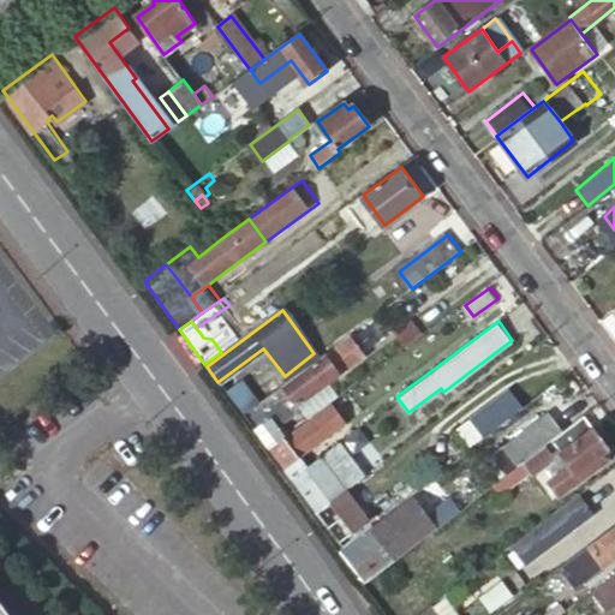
[(346,338),(260,401),(255,404),(273,429),(298,410),(294,405),(360,357),(346,338)]
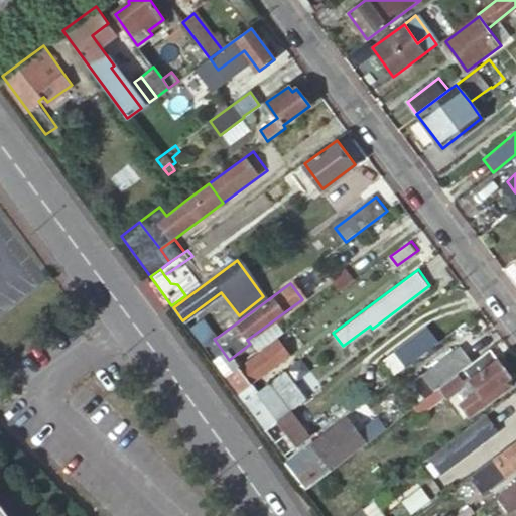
[(190,330),(203,348),(214,339),(218,337),(205,319),(190,330)]
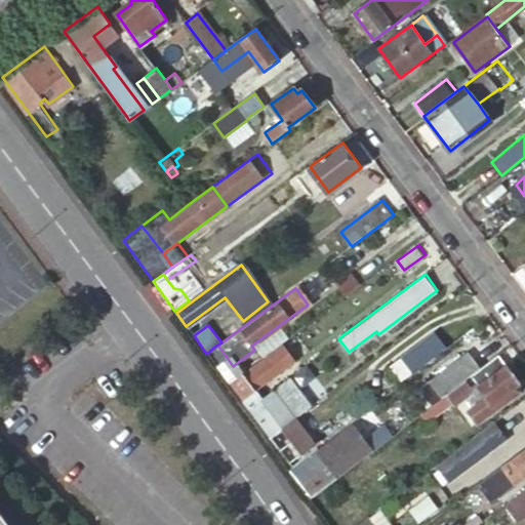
[(403,356),(415,372),(448,348),(436,331),(403,356)]
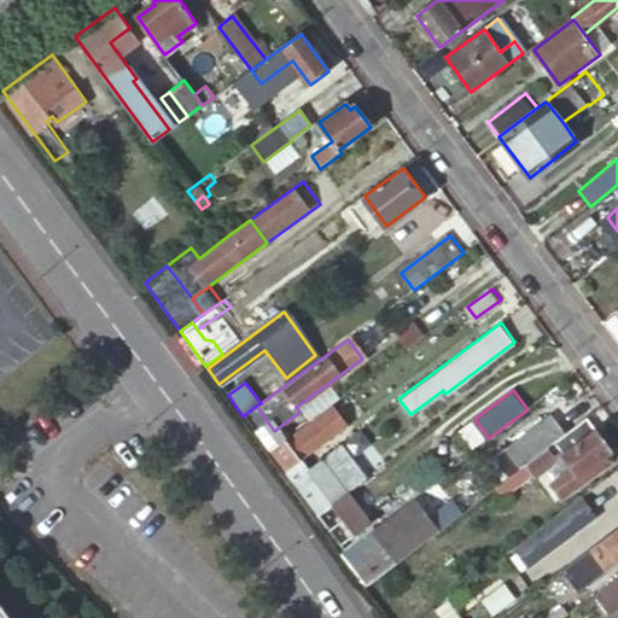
[(243,417),(268,449),(281,439),(274,431),(256,406),(243,417)]
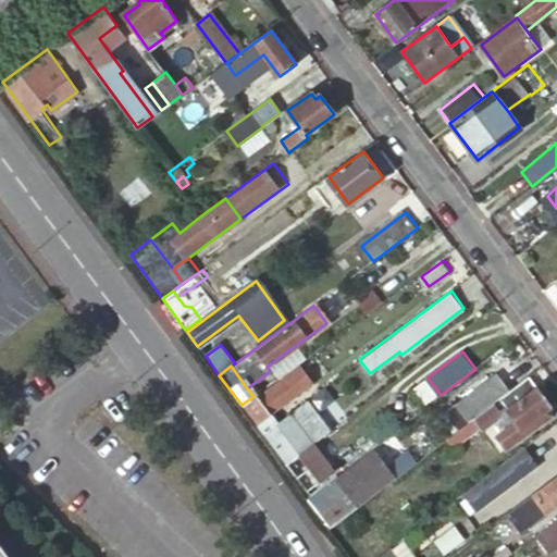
[(297,369),(243,408),(254,421),(306,382),(297,369)]
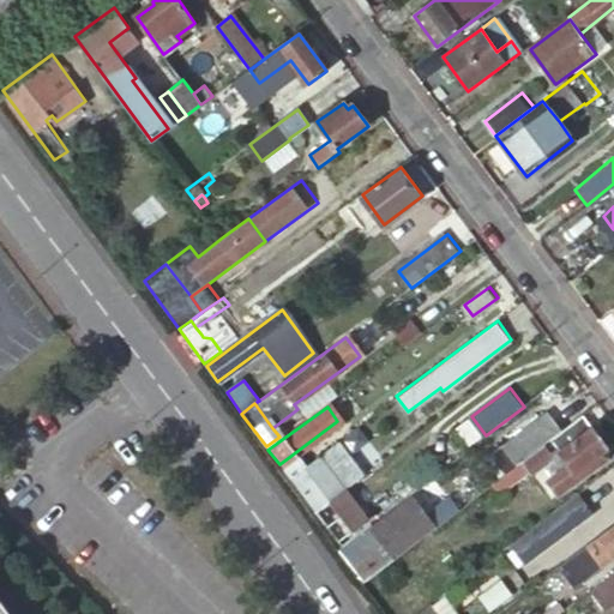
[(551,441),(563,432),(548,413),(503,447),(517,467),(540,450),(551,441)]
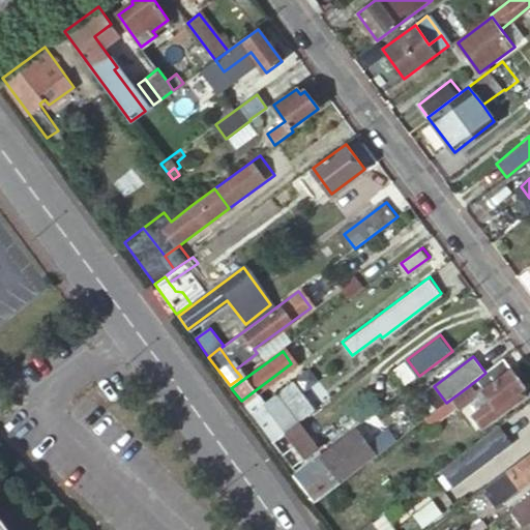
[(526,386),(505,358),(486,373),(475,381),(493,404),(475,417),(483,429),(526,396),(522,391),(526,386)]
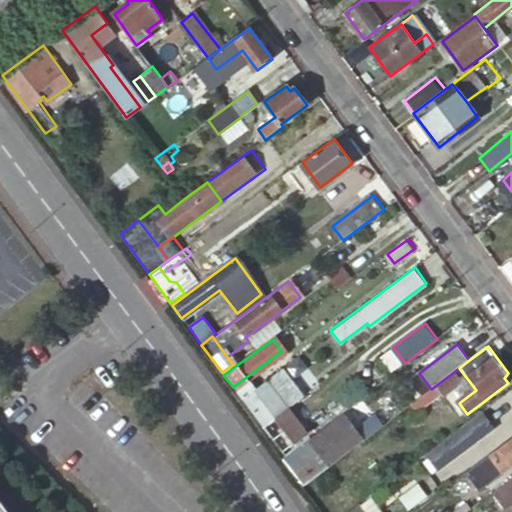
[(240,397),(261,425),(285,407),(292,402),(300,396),(280,368),(240,397)]
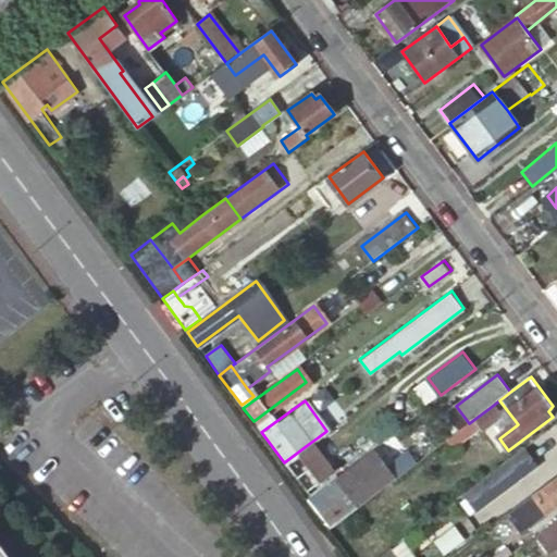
[(469,423),(456,406),(454,403),(440,412),(455,433),(469,423)]
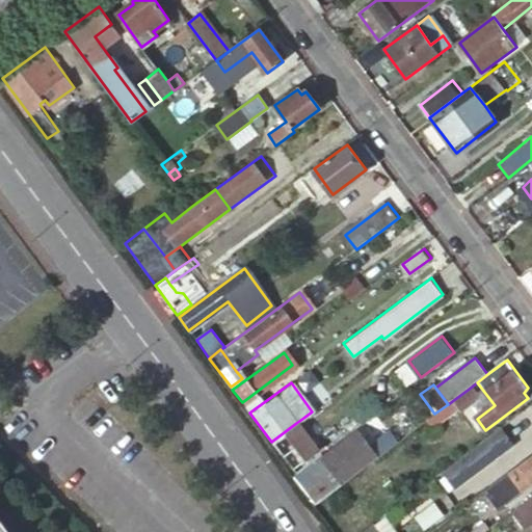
[(468,390),(448,404),(434,414),(424,422),(432,432),(457,415),(458,417),(473,405),(474,399),(468,390)]
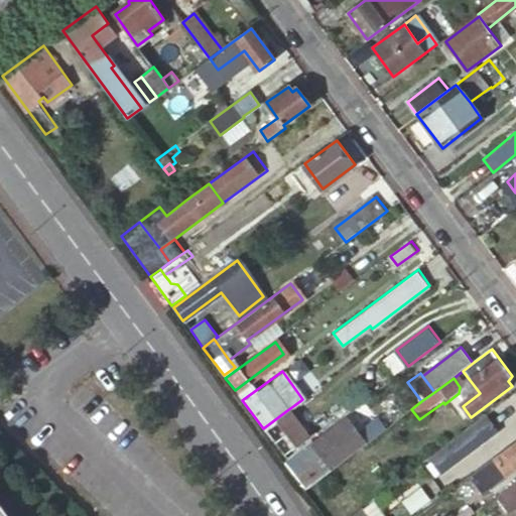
[(294,405),(287,410),(294,420),(301,415),(294,405)]
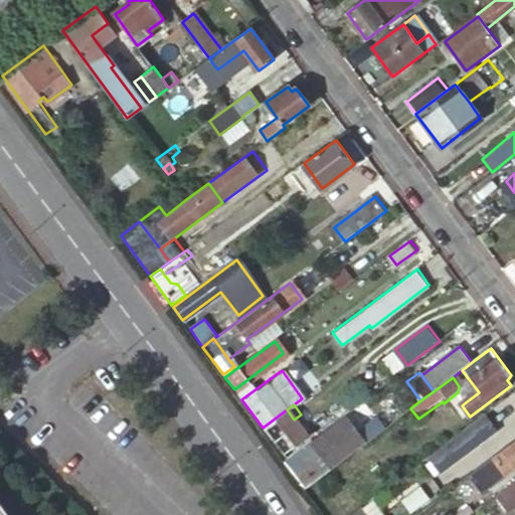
[(287,409),(263,427),(282,454),(306,436),(294,419),(287,409)]
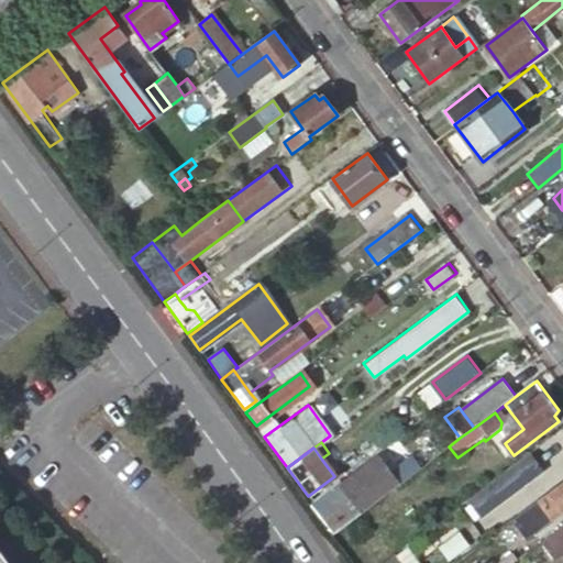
[(547,470),(533,451),(489,484),(501,500),(547,470)]
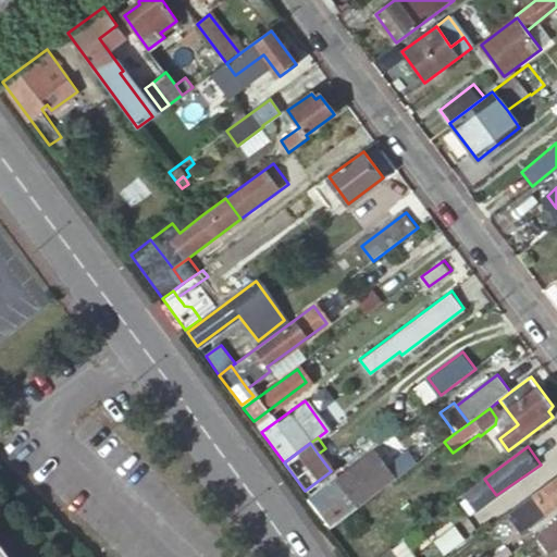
[(307,494),(331,527),(343,517),(370,497),(396,478),(376,450),(341,477),(344,482),(339,485),(332,475),(307,494)]
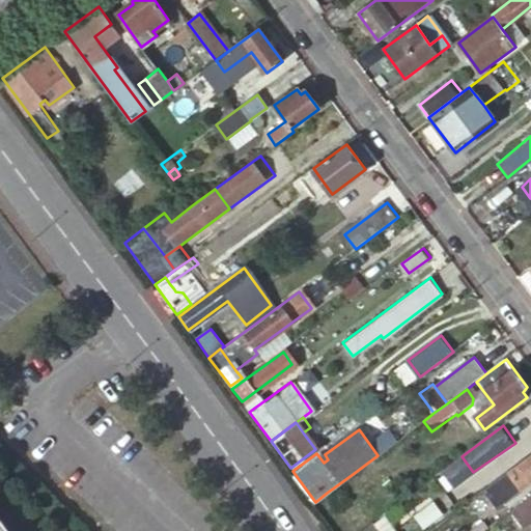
[(383,442),(388,448),(397,440),(394,435),(383,442)]
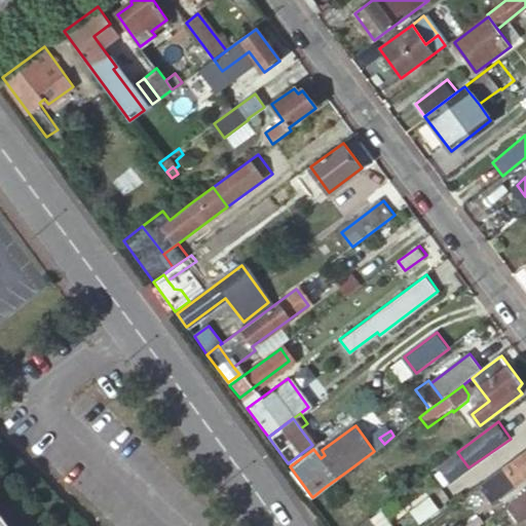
[(525,449),(503,466),(516,483),(525,476),(525,449)]
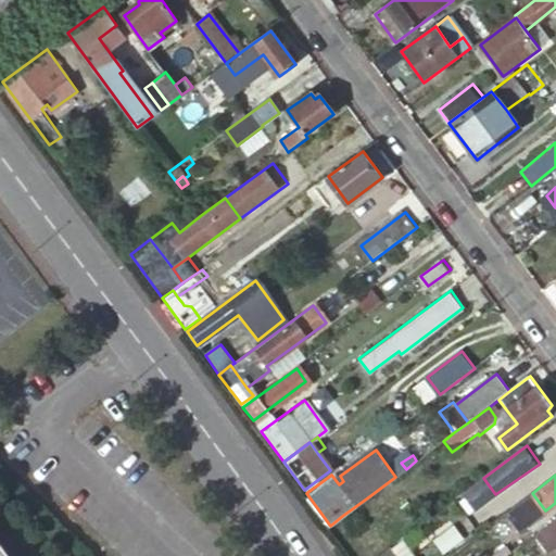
[(369,496),(342,516),(349,525),(363,514),(361,512),(374,502),(369,496)]
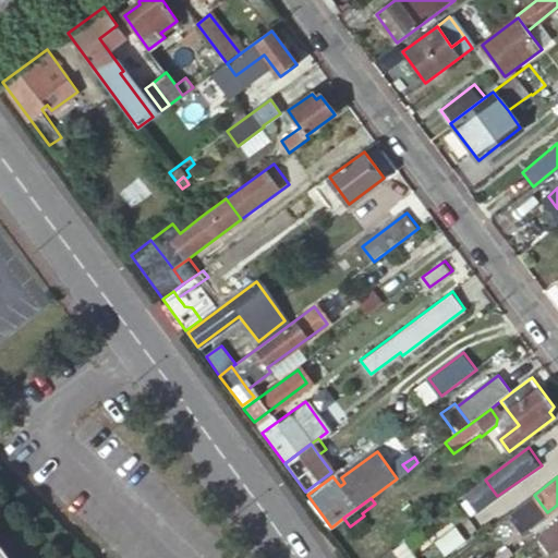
[(529,524),(518,510),(494,529),(504,542),(529,524)]
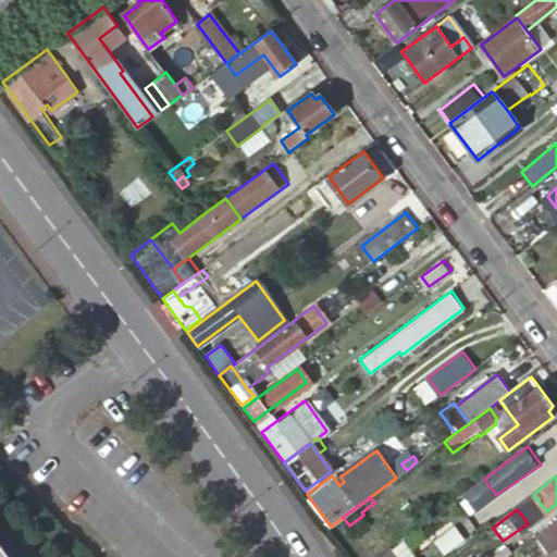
[(556,548),(556,520),(539,534),(553,553),(556,548)]
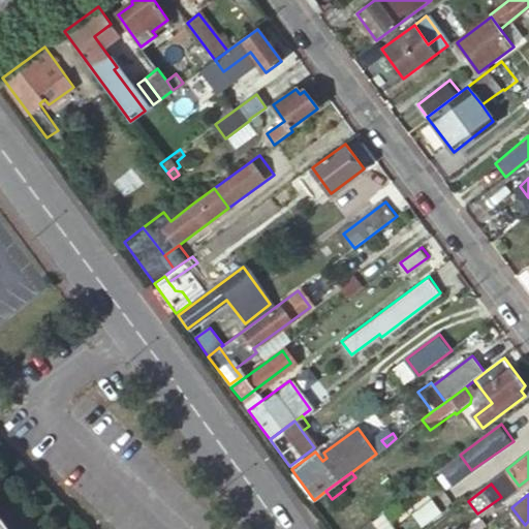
[(426,528),(443,516),(432,500),(414,512),(426,528)]
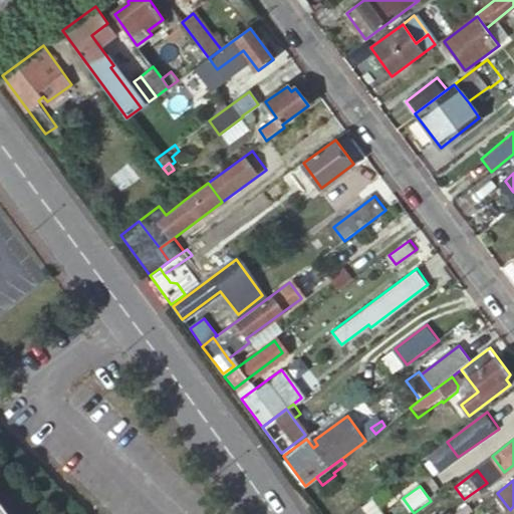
[(10,513),(0,499),(0,513),(10,513)]
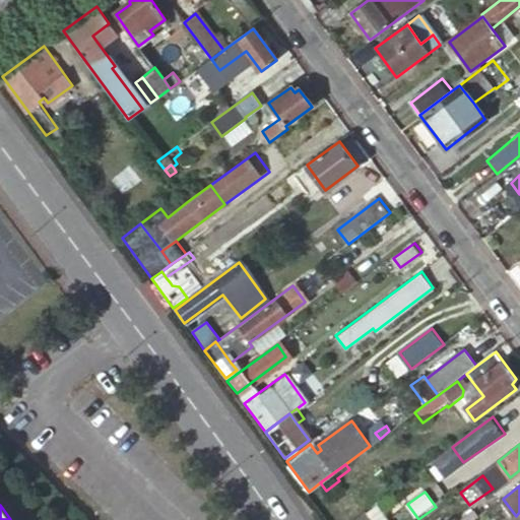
[(374,519),(367,510),(352,519),(374,519)]
